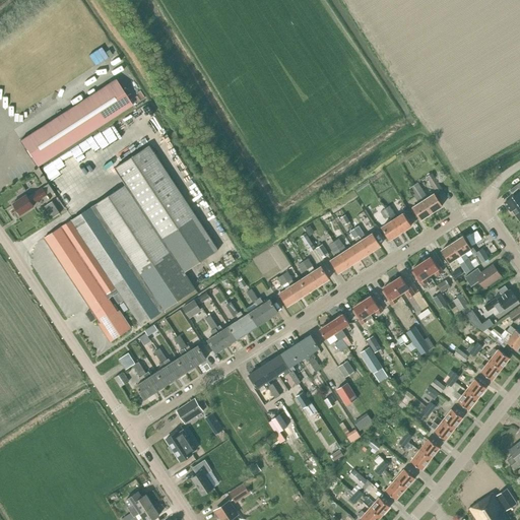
[(96,62),(110,54),(103,43),(89,52),(96,62)]
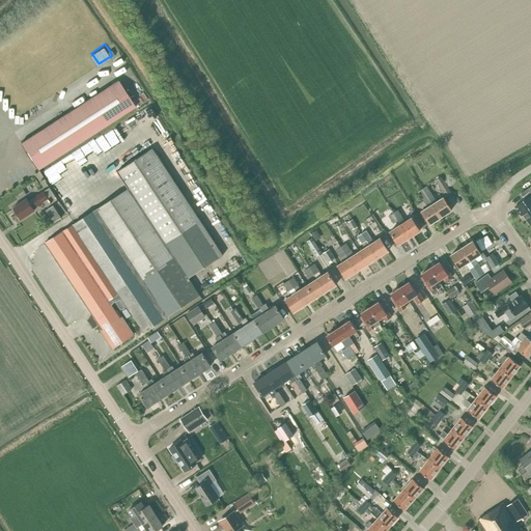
[(65,114),(21,143),(38,169),(82,140),(135,107),(118,80),(65,114)]
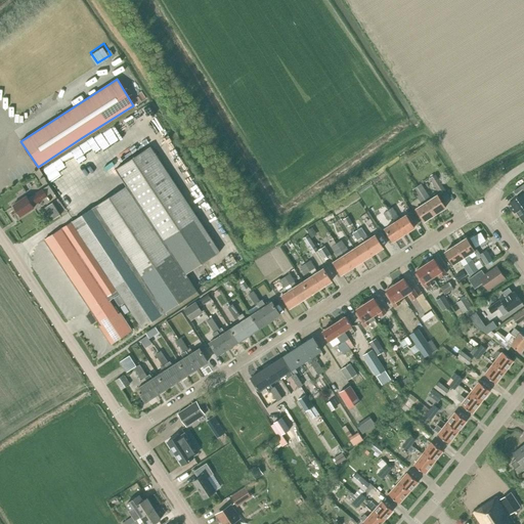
[(13,119),(14,119),(16,124),(24,122),(19,108),(10,112),(13,119)]
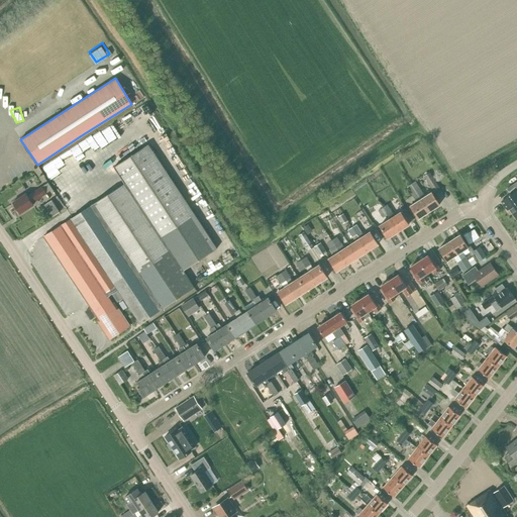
[(125,183),(43,236),(46,240),(91,307),(86,311),(91,319),(97,315),(100,321),(98,322),(110,339),(130,326),(118,308),(117,309),(108,297),(119,290),(140,323),(162,310),(195,288),(184,271),(217,248),(148,143),(114,166),(125,183)]
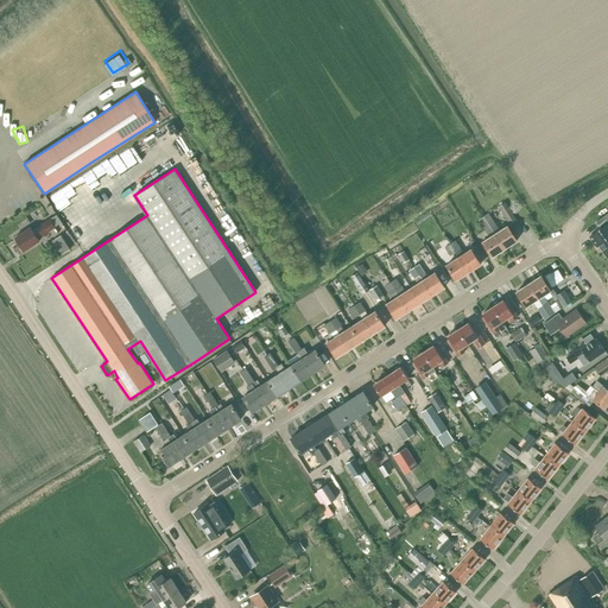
[(499,207),(511,225),(517,221),(505,202),(499,207)]
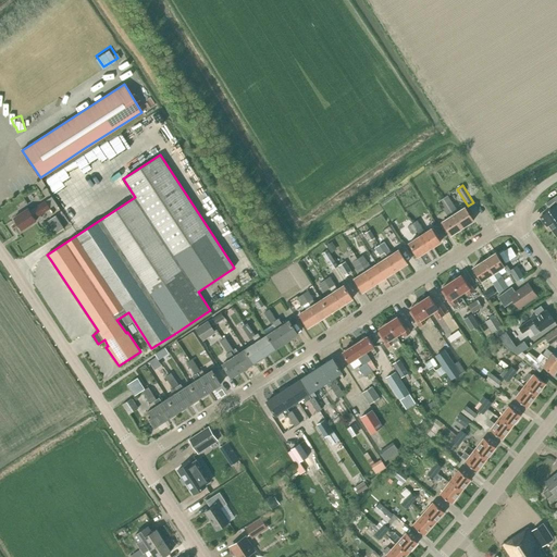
[(462,227),(473,220),(465,207),(458,211),(447,195),(443,198),(462,227)]
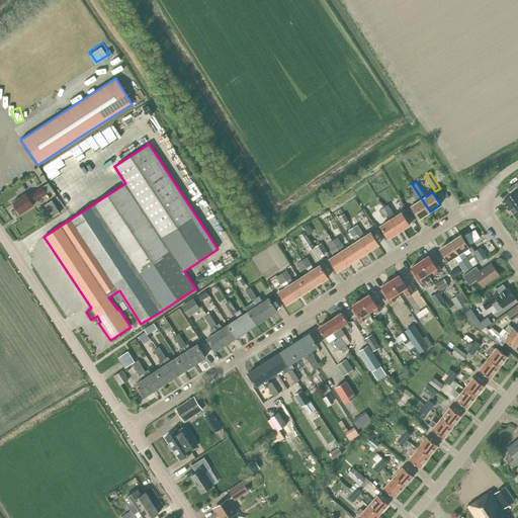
[(517,181),(508,188),(512,194),(503,201),(509,209),(510,208),(517,219),(517,181)]
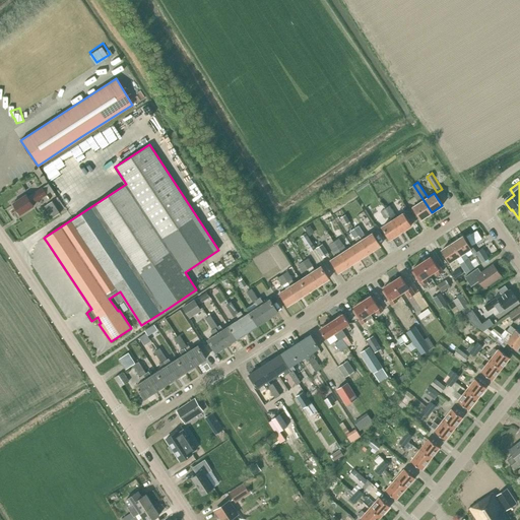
[(421,219),(432,212),(413,185),(409,187),(415,197),(419,202),(413,206),(421,219)]
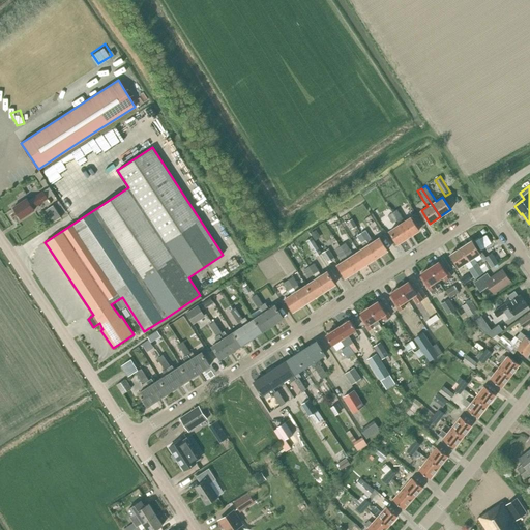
[(32,207),(48,198),(42,190),(28,200),(26,198),(12,207),(21,218),(34,210),(32,207)]
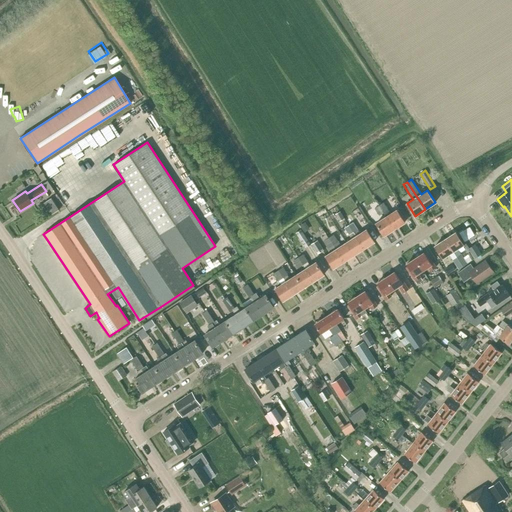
[(60,209),(52,197),(44,203),(52,214),(60,209)]
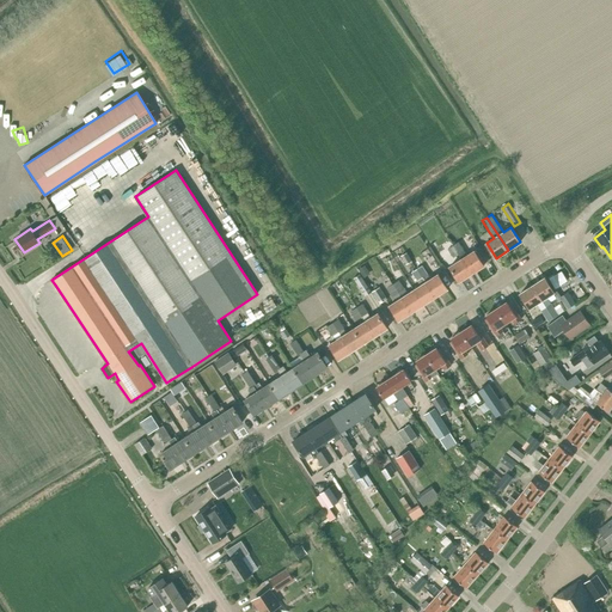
[(475,251),(467,255),(464,250),(459,242),(453,245),(459,254),(461,258),(471,274),(484,265),(475,251)]
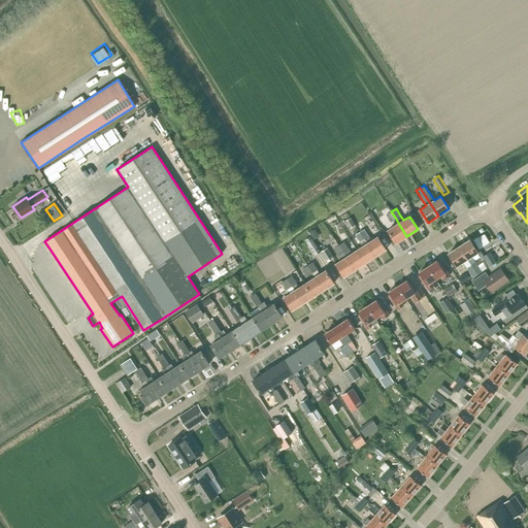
[(391,211),(387,215),(391,222),(396,219),(391,211)]
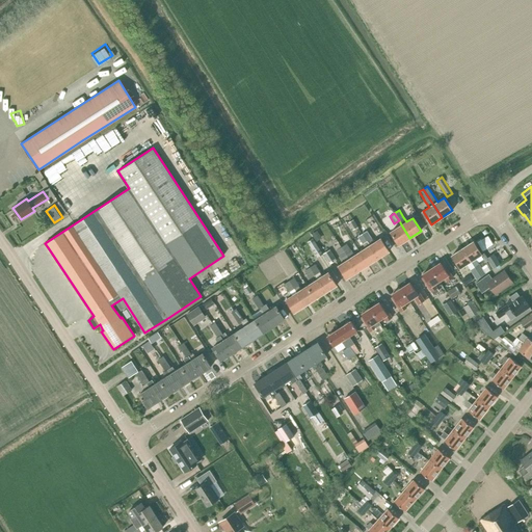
[(348,222),(353,230),(358,228),(353,219),(348,222)]
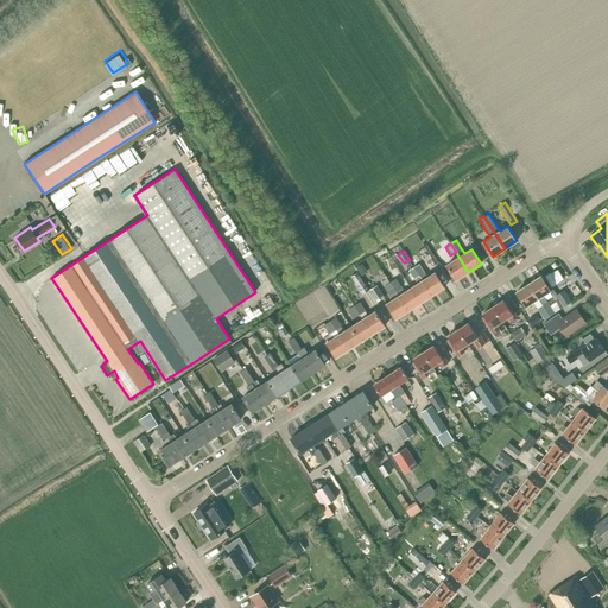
[(456,279),(468,272),(458,257),(447,265),(456,279)]
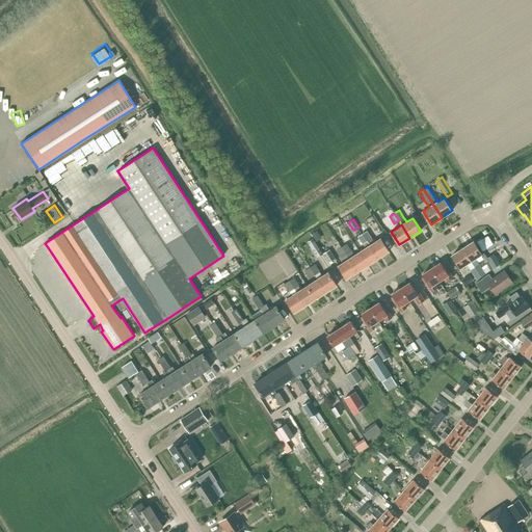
[(312,234),(316,241),(322,238),(317,231),(312,234)]
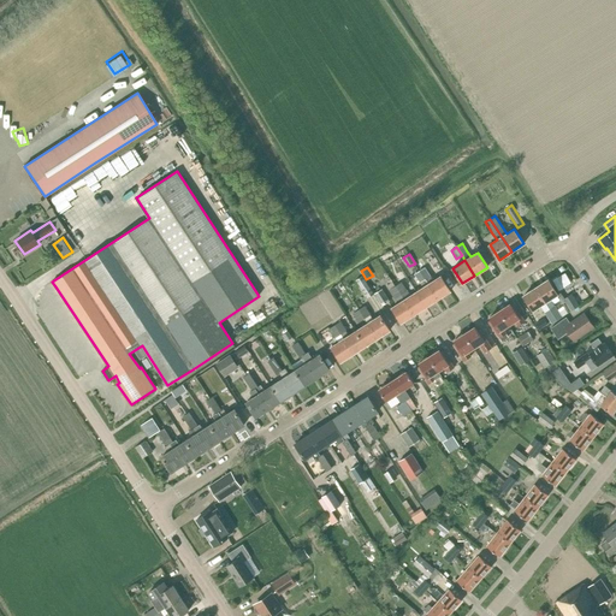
[(425,267),(420,271),(438,298),(450,291),(440,276),(433,280),(431,276),(425,267)]
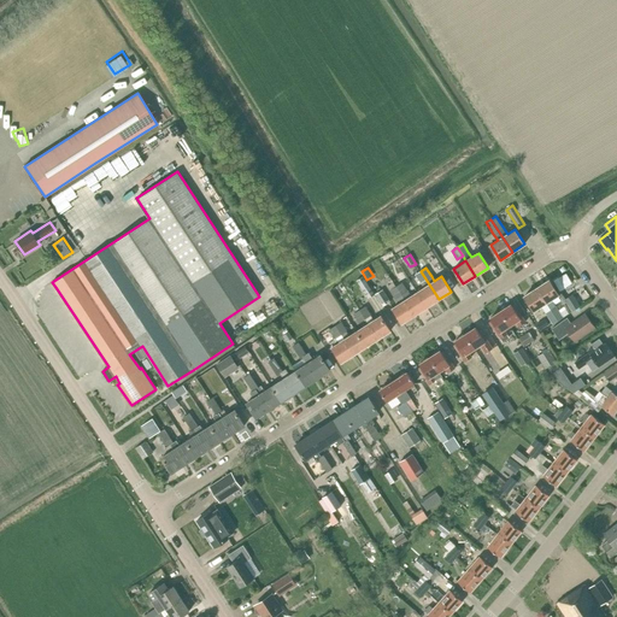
[(427,307),(439,299),(421,271),(416,275),(424,288),(417,293),(427,307)]
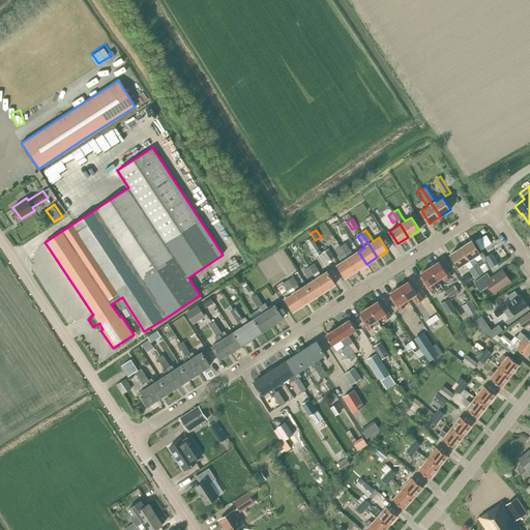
[(306,241),(316,257),(322,253),(312,237),(306,241)]
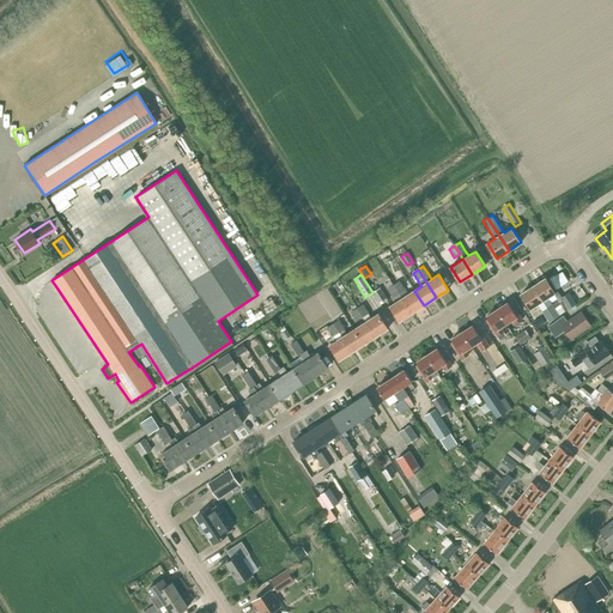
[(546,278),(533,286),(542,301),(546,307),(554,319),(559,315),(548,298),(554,293),(556,293),(546,278)]
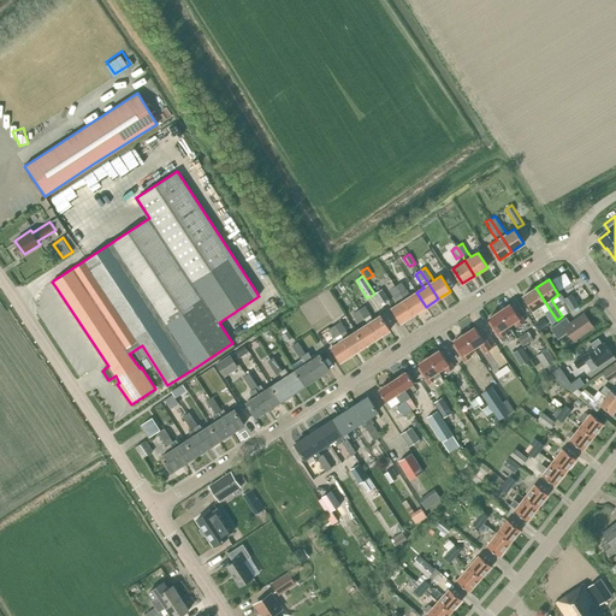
[(401,283),(396,286),(414,314),(426,307),(416,292),(410,296),(401,283)]
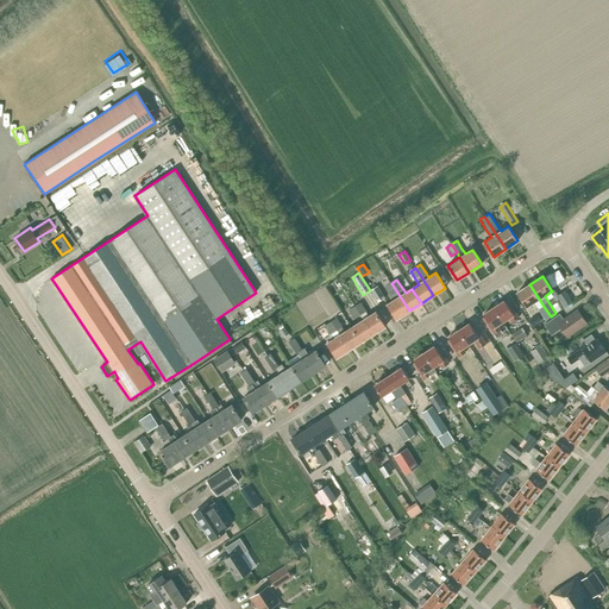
[(328,283),(315,289),(330,315),(341,309),(328,283)]
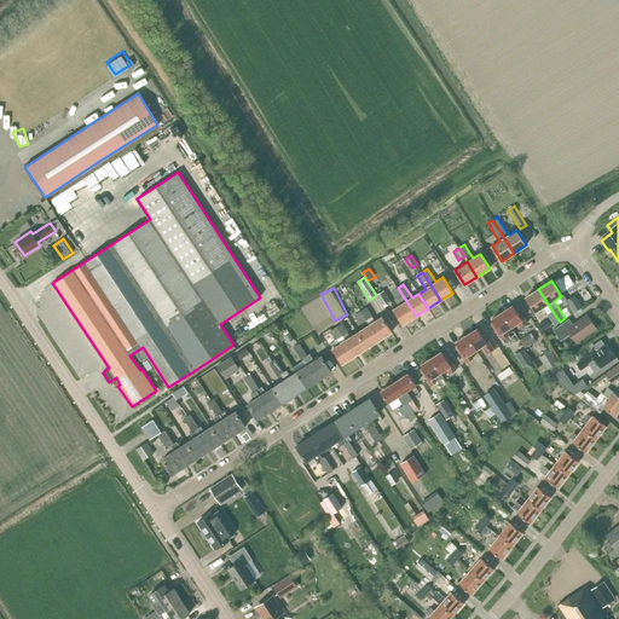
[(404,324),(416,316),(398,288),(393,291),(401,305),(394,308),(404,324)]
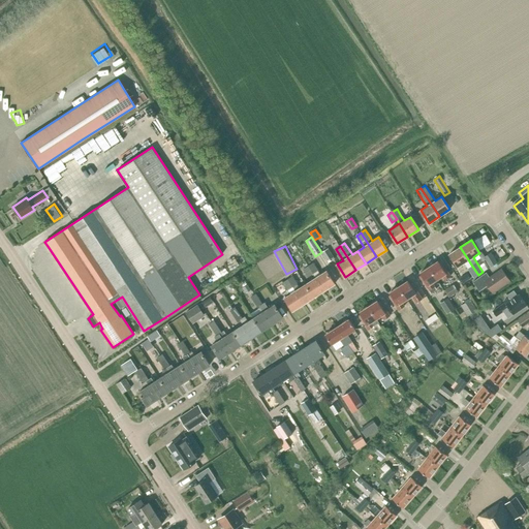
[(460,247),(449,253),(458,267),(468,259),(460,247)]
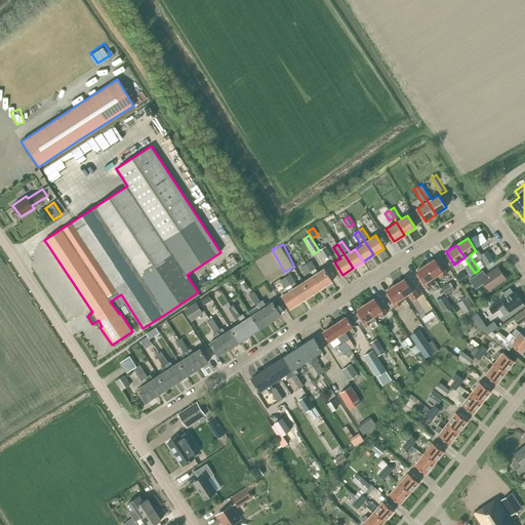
[(319,250),(326,260),(332,256),(326,246),(319,250)]
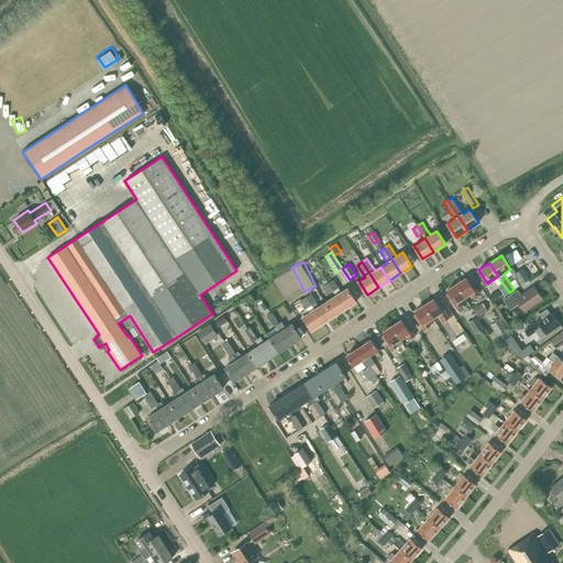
[(522,284),(529,279),(522,268),(516,273),(522,284)]
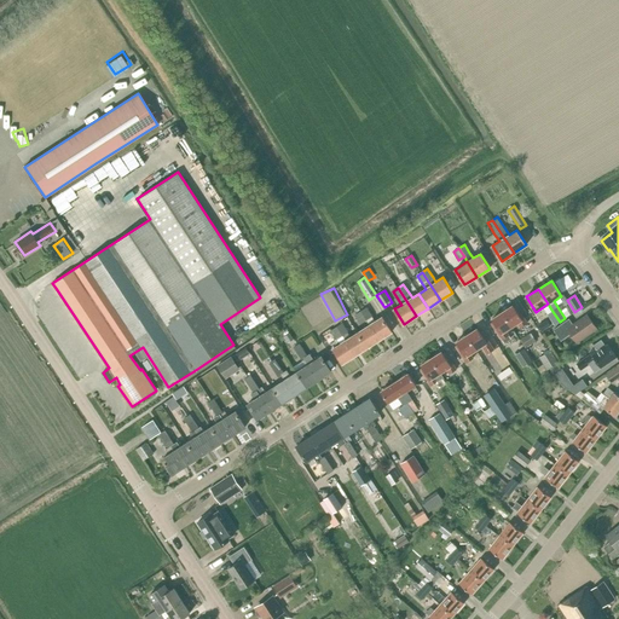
[(512,327),(518,323),(520,328),(527,323),(516,306),(514,307),(513,305),(502,312),(512,327)]
